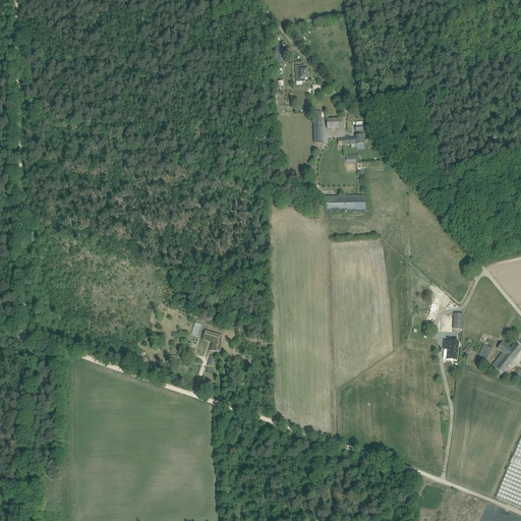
[(295,82),(305,82),(305,78),(308,78),(307,69),(305,69),(304,66),(295,66),(295,82)]
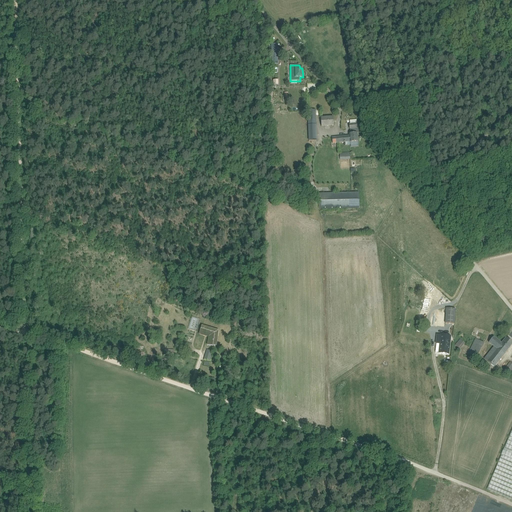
[(321,126),(334,125),(333,117),(321,117),(321,126)]
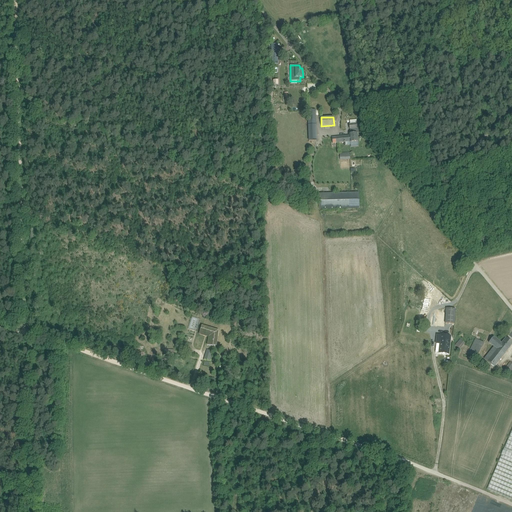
[(349,136),(333,137),(333,143),(344,142),(350,142),(350,143),(358,142),(357,133),(359,133),(358,128),(358,124),(357,124),(356,120),(350,121),(350,124),(349,124),(350,129),(351,134),(349,134),(349,136)]
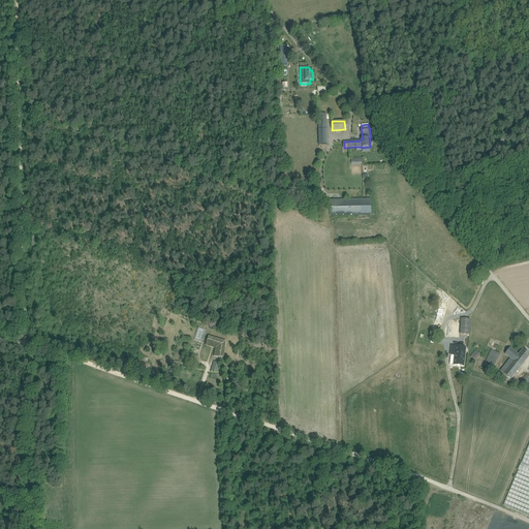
[(318,129),(318,146),(319,146),(325,145),(327,145),(327,128),(318,129)]
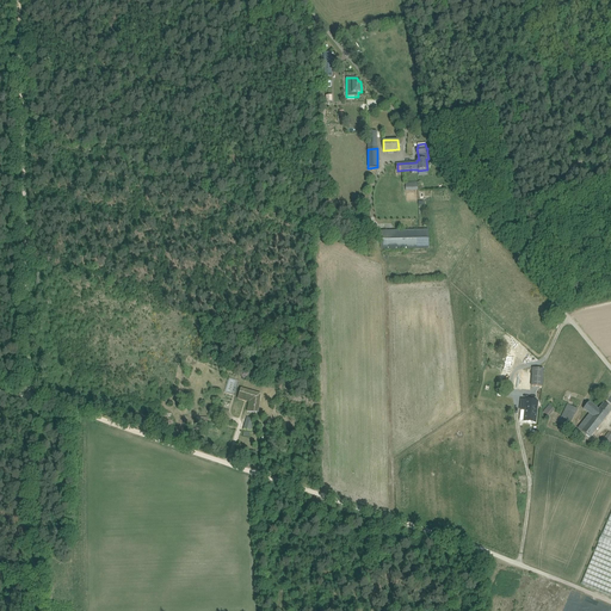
[(429,230),(381,230),(381,250),(429,248),(429,230)]
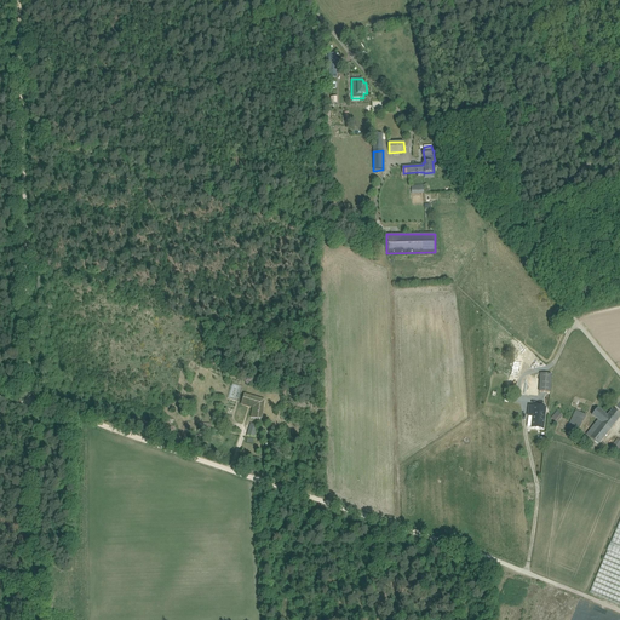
[(528,352),(523,361),(530,366),(537,359),(528,352)]
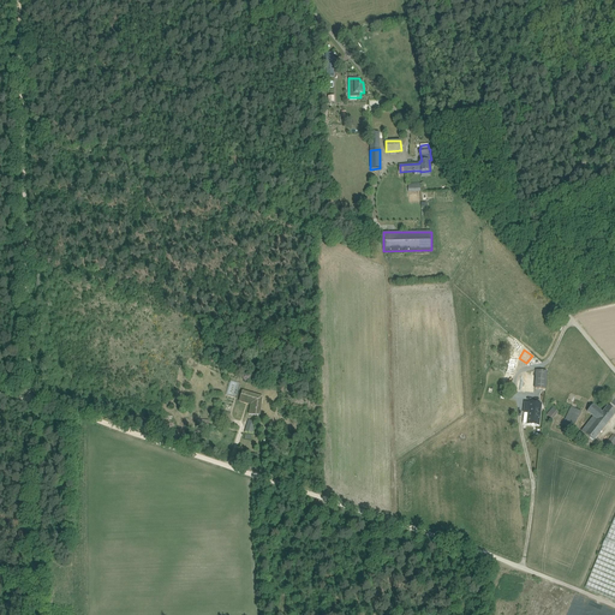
[(513,352),(511,360),(505,383),(511,384),(519,354),(513,352)]
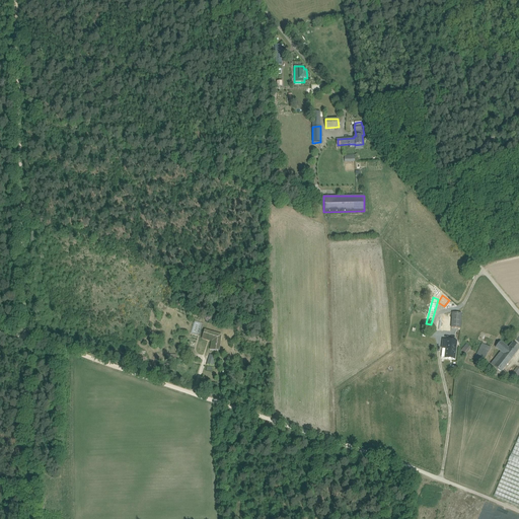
[(461,313),(452,312),(451,328),(460,328),(461,313)]
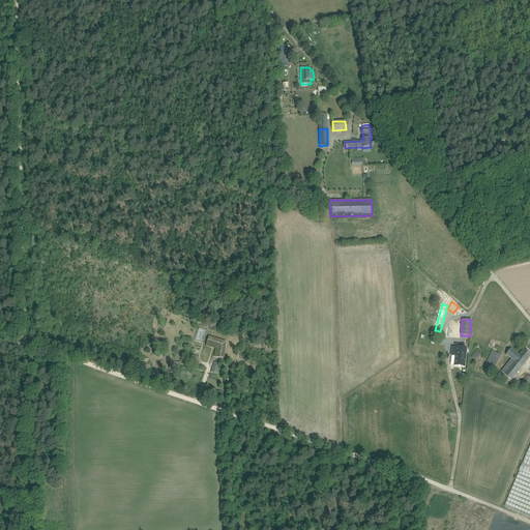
[(461,325),(451,324),(450,337),(460,339),(461,325)]
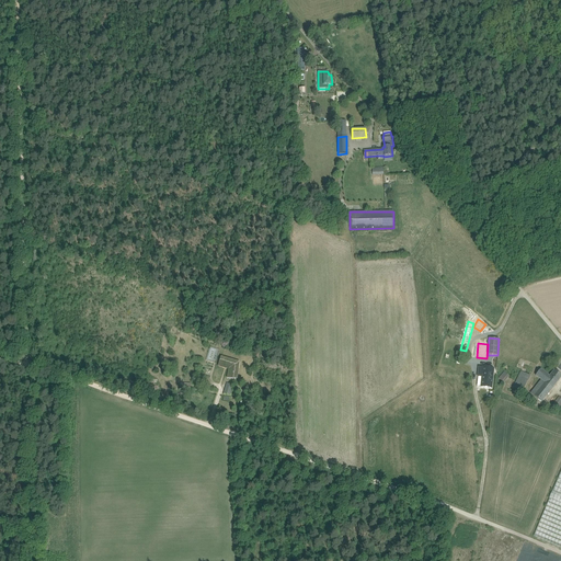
[(210,347),(207,359),(216,362),(219,350),(210,347)]
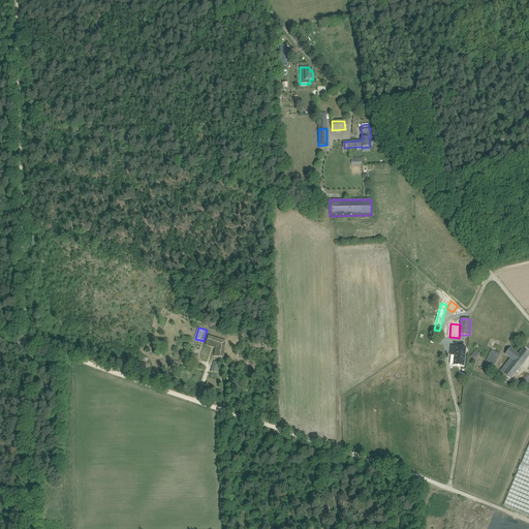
[(219,356),(222,358),(224,341),(208,336),(206,340),(206,342),(207,342),(216,345),(216,347),(215,347),(214,356),(219,358),(219,356)]
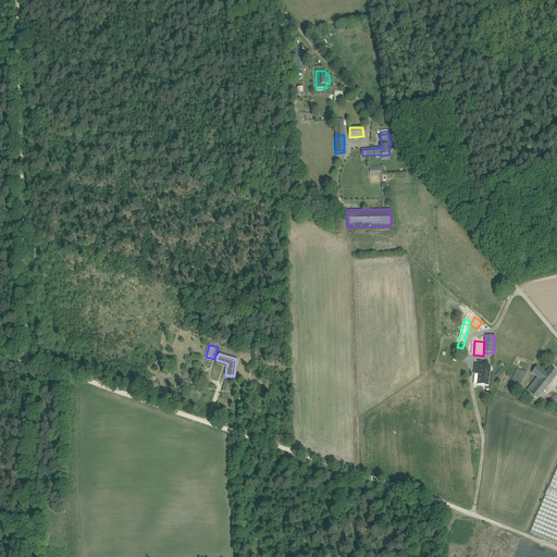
[(490,367),(475,364),(475,373),(479,374),(489,375),(490,367)]
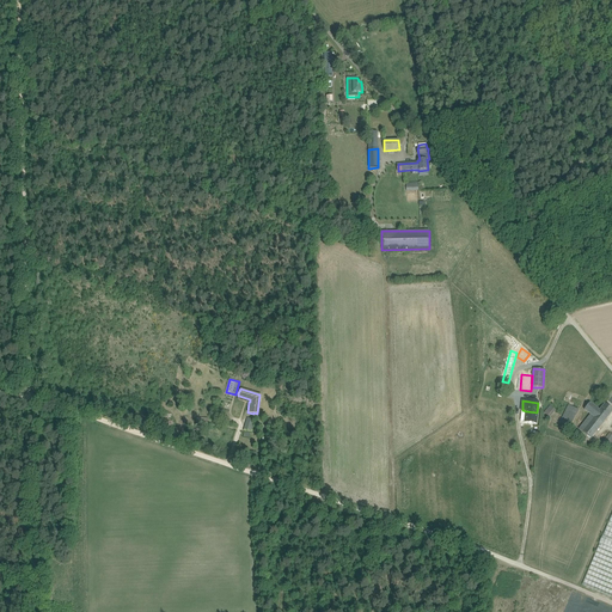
[(600,410),(589,403),(585,410),(591,415),(579,429),(591,439),(609,417),(599,410),(600,410)]
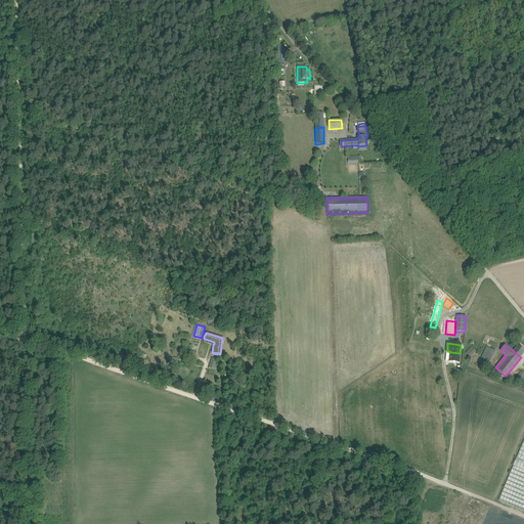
[(523,352),(523,349),(518,345),(514,351),(513,351),(521,357),(523,352)]
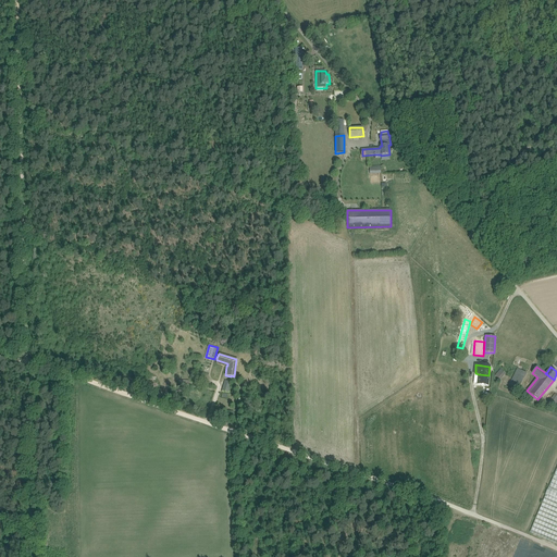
[(527,373),(518,369),(509,385),(519,390),(527,373)]
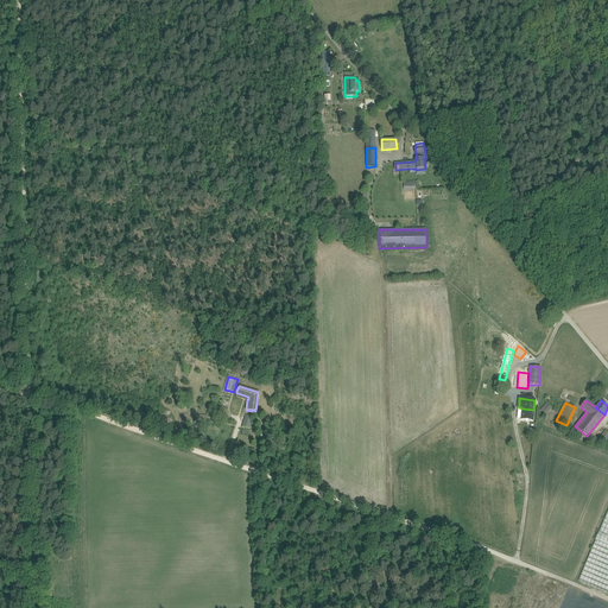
[(533,410),(523,409),(521,419),(532,420),(533,410)]
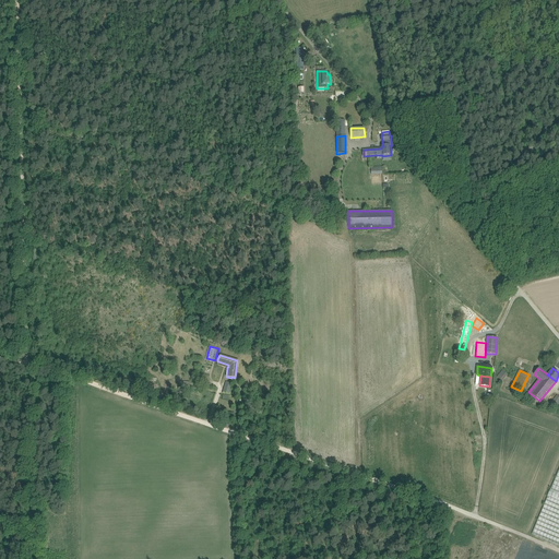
[(229,394),(233,383),(226,382),(223,393),(229,394)]
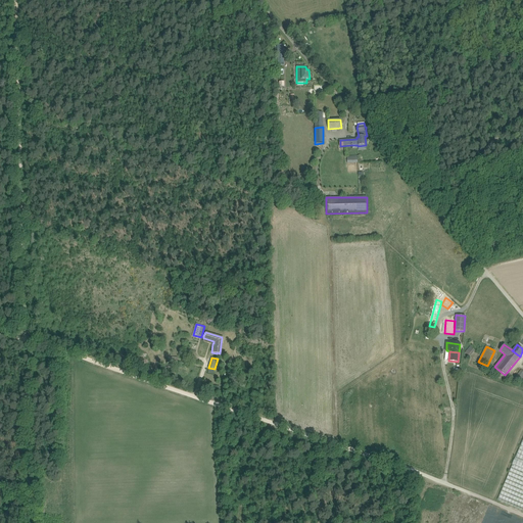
[(522,440),(516,458),(513,465),(497,501),(522,511),(522,440)]
